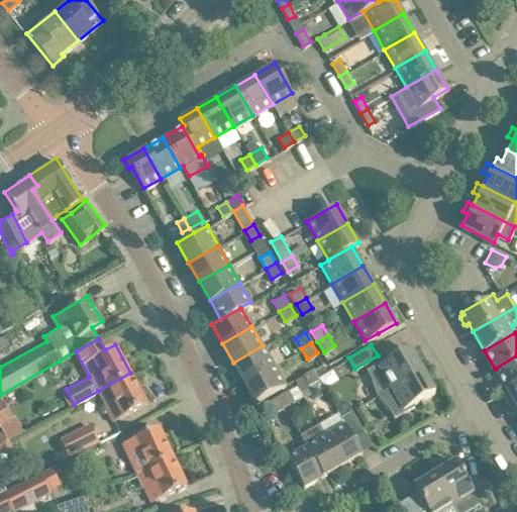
[(263,345),(233,363),(243,381),(274,365),(263,345)]
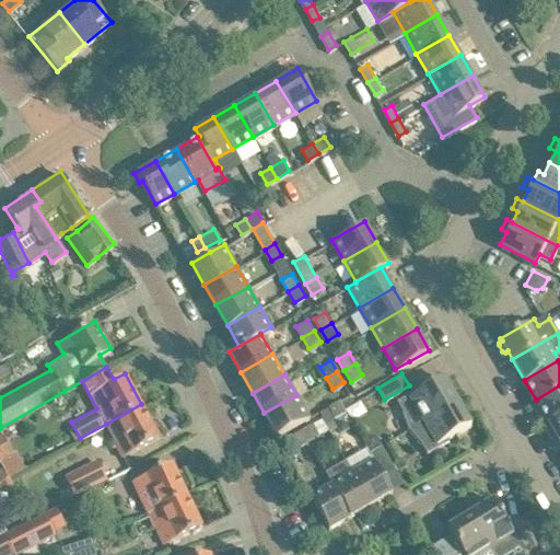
[(404,408),(409,425),(459,397),(450,381),(447,382),(443,376),(420,389),(419,386),(397,400),(404,408)]
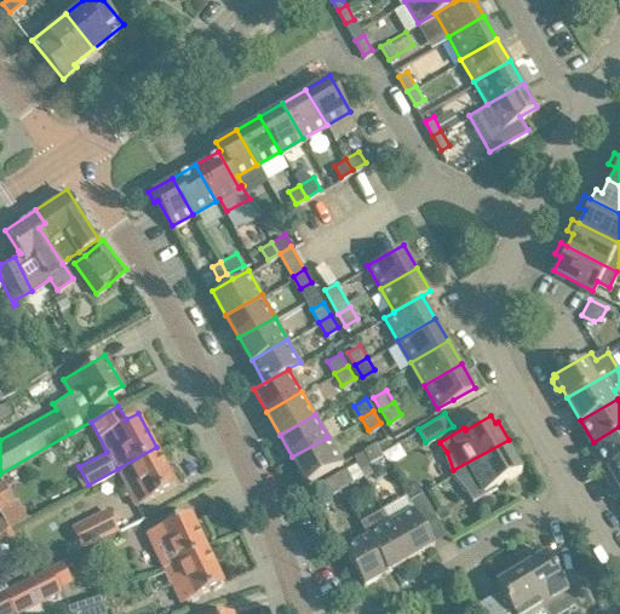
[(598,451),(593,453),(602,468),(619,457),(619,426),(593,442),(598,451)]
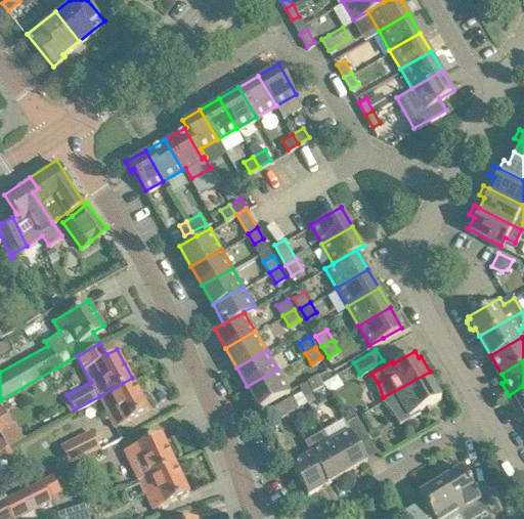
[(277,370),(247,386),(259,406),(289,389),(277,370)]
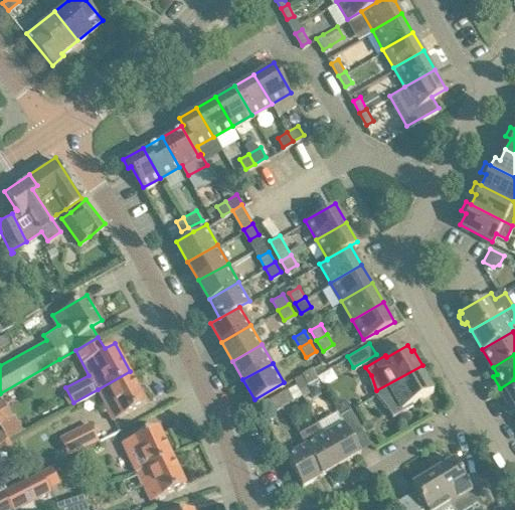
[(422,365),(376,390),(386,404),(392,414),(412,402),(411,400),(433,388),(430,382),(432,381),(422,365)]
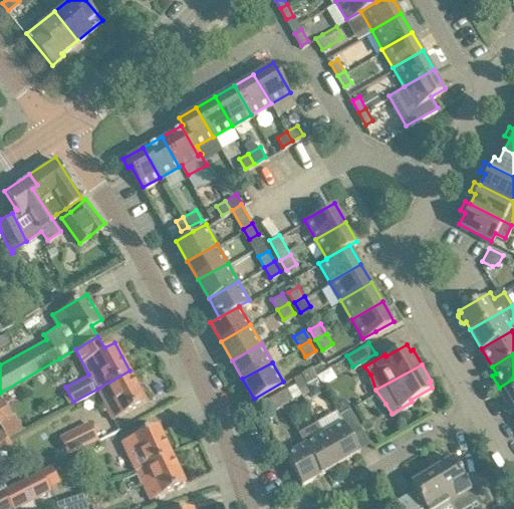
[(311,365),(301,371),(307,382),(317,375),(311,365)]
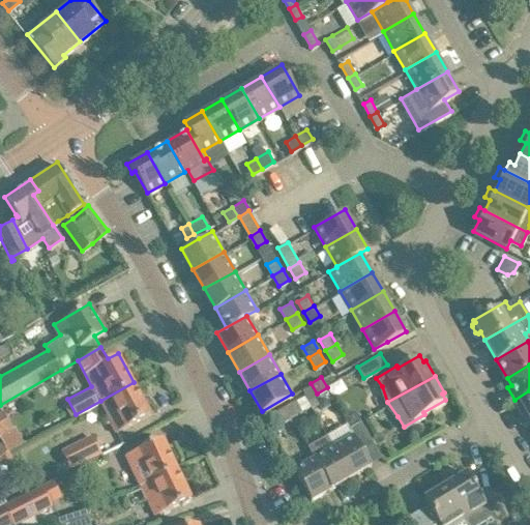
[(134,382),(100,401),(109,416),(108,416),(116,430),(149,411),(134,382)]
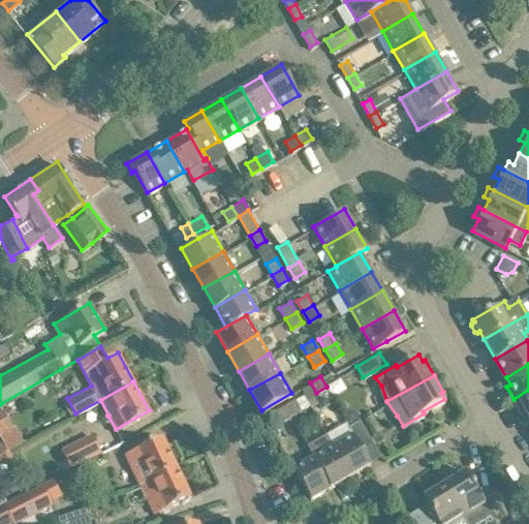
[(316,393),(314,394),(320,406),(334,399),(327,387),(316,393)]
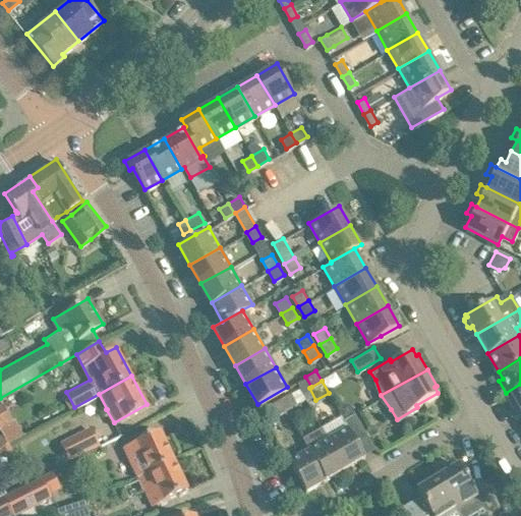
[(520,384),(506,393),(514,406),(517,404),(520,410),(520,409),(520,384)]
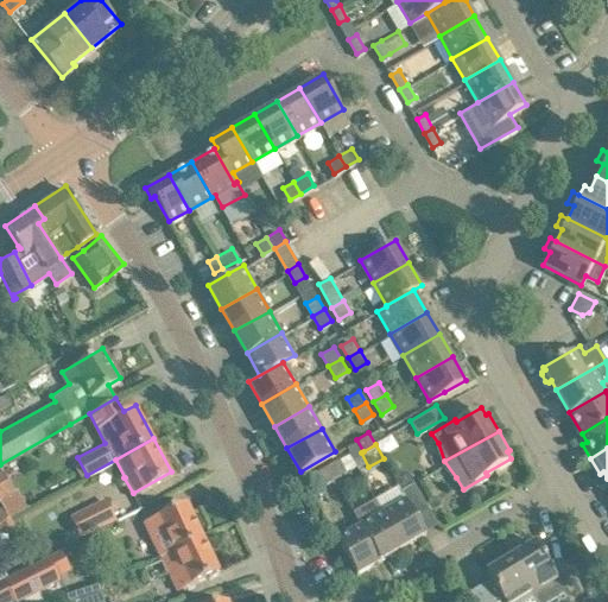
[(349,452),(329,463),(335,474),(355,463),(349,452)]
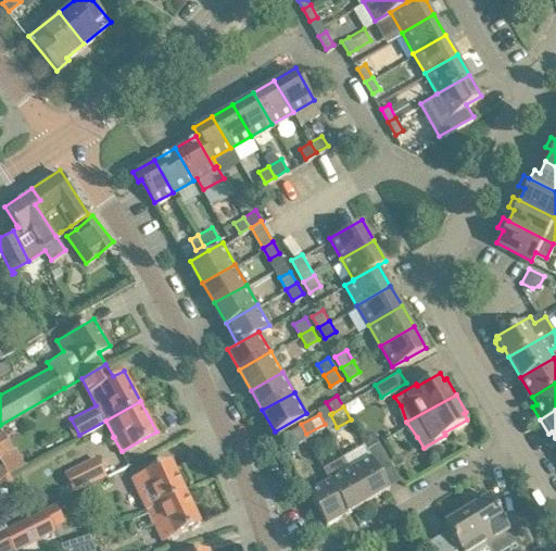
[(293,441),(306,434),(301,424),(288,431),(293,441)]
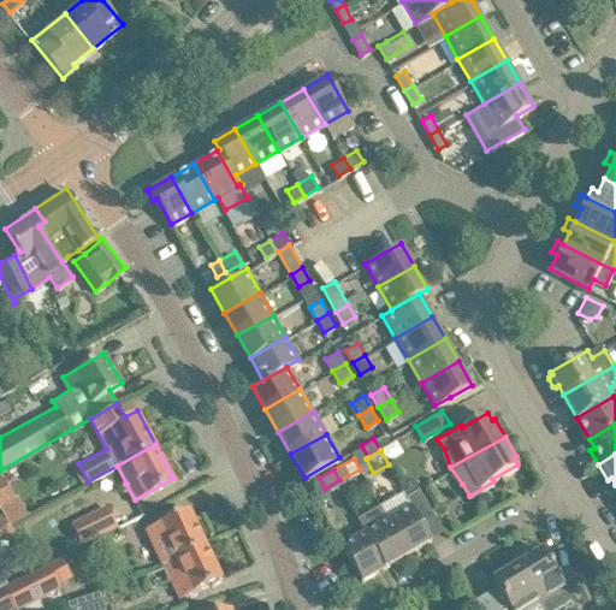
[(0,473),(0,507),(1,507),(11,522),(28,511),(17,495),(15,496),(0,473)]
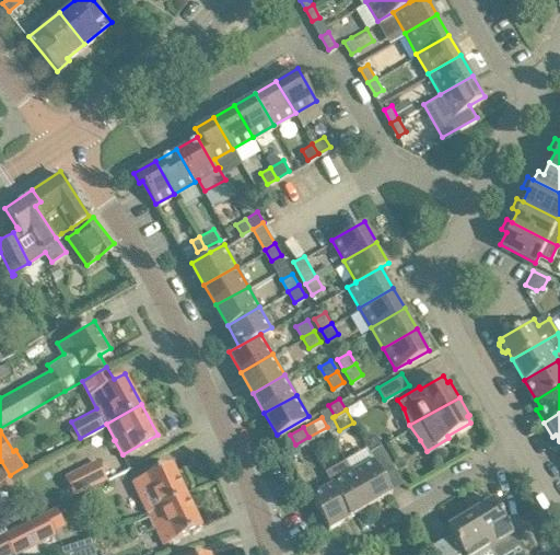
[(384,448),(381,443),(370,451),(373,458),(383,474),(395,466),(384,448)]
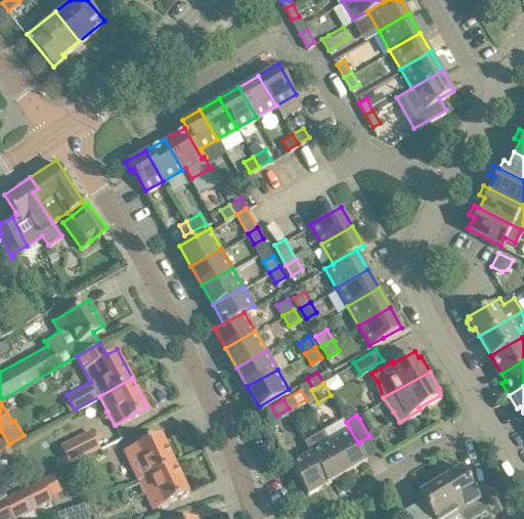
[(100,445),(91,428),(59,443),(69,461),(100,445)]
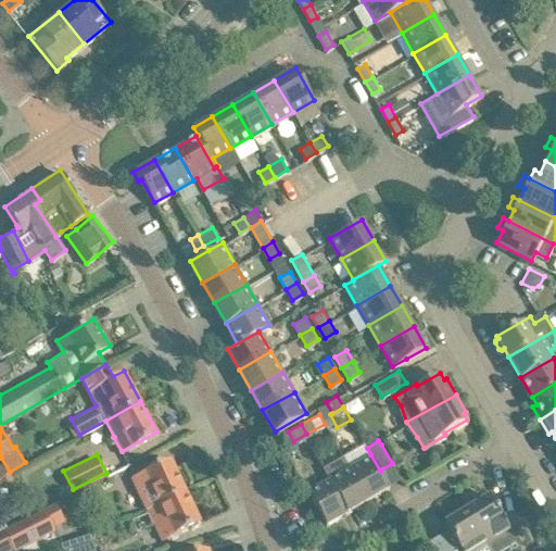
[(348,510),(368,499),(350,466),(342,454),(323,465),(329,478),(348,510)]
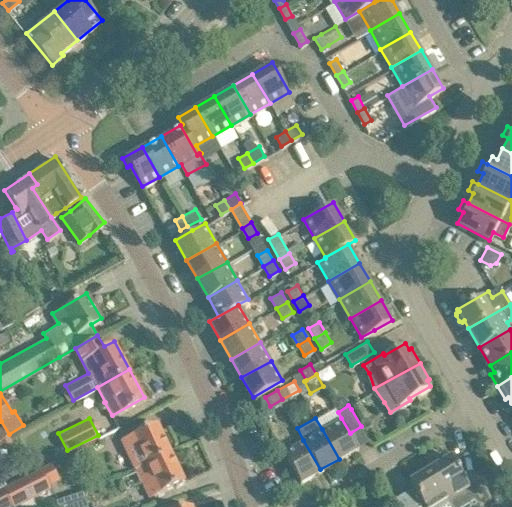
[(350,433),(341,418),(322,429),(339,459),(358,448),(350,433)]
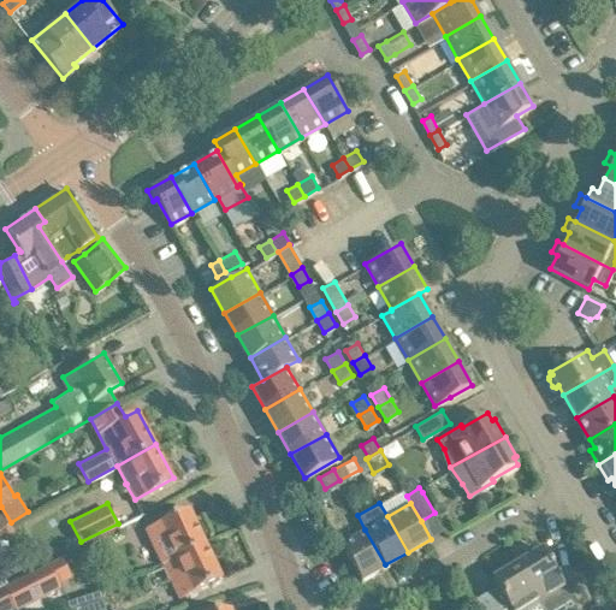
[(148,526),(164,561),(203,542),(188,507),(148,526)]
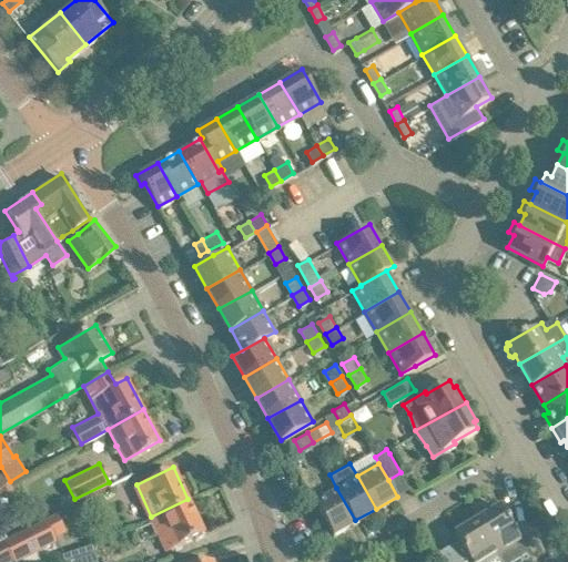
[(0,491),(10,483),(0,471),(0,470),(0,491)]
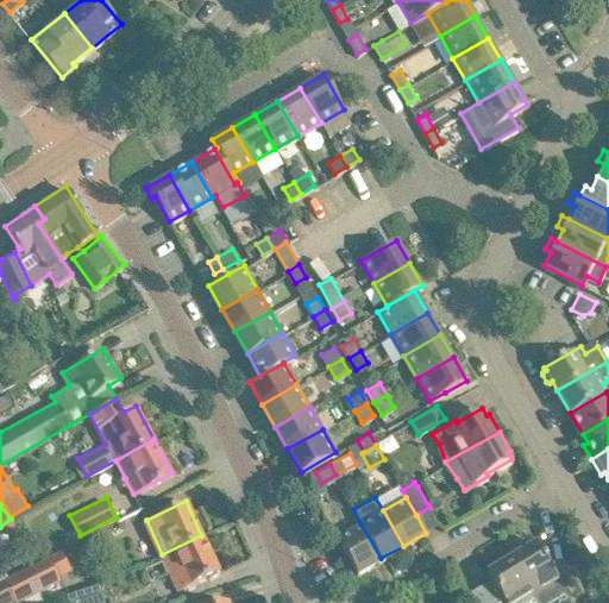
[(360,523),(337,536),(357,572),(381,558),(360,523)]
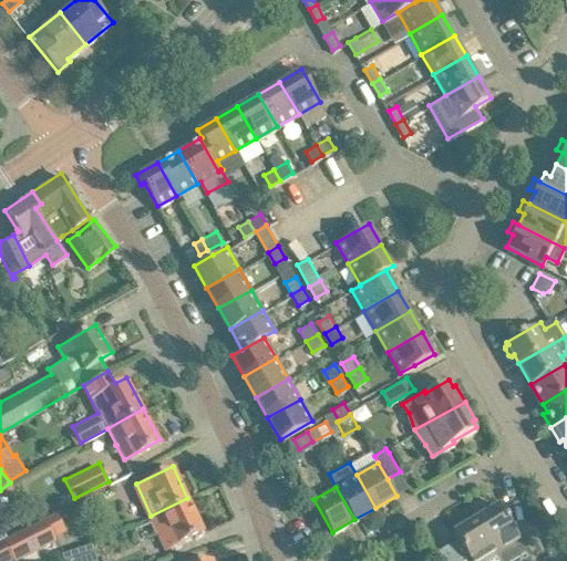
[(203,530),(187,498),(151,516),(166,548),(203,530)]
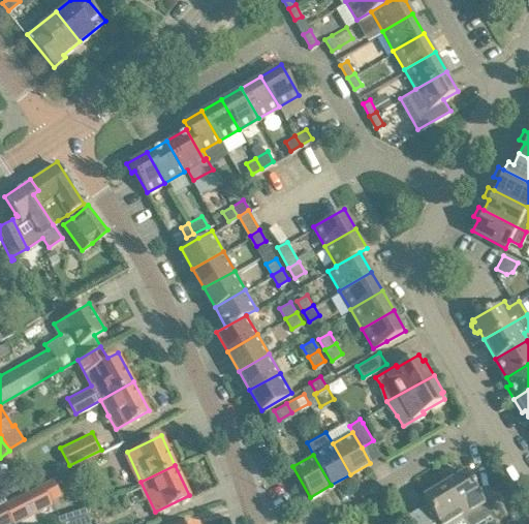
[(441,478),(463,515),(469,523),(471,523),(489,513),(496,523),(524,523),(499,483),(489,489),(496,500),(487,505),(465,469),(461,472),(460,469),(455,470),(450,473),(442,479),(441,478)]
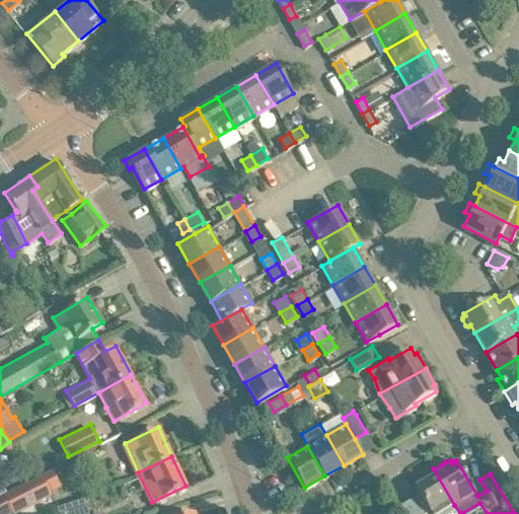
[(438,513),(454,505),(433,468),(432,469),(424,474),(420,478),(417,482),(419,484),(415,486),(429,510),(423,513),(438,513)]
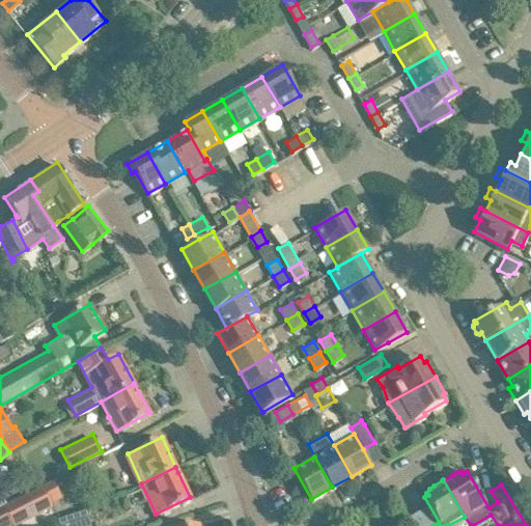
[(3,502),(0,503),(0,525),(6,525),(14,523),(15,524),(52,504),(51,502),(50,501),(40,483),(40,482),(3,502)]
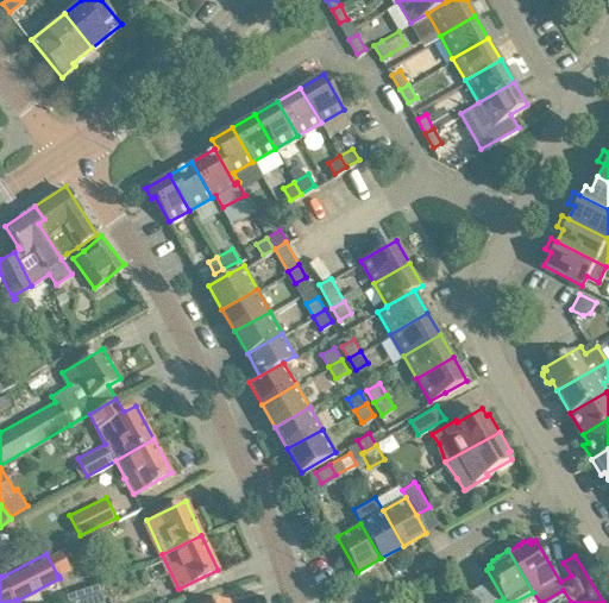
[(105,602),(99,584),(66,594),(68,602),(120,602),(120,601),(111,602),(105,602)]
